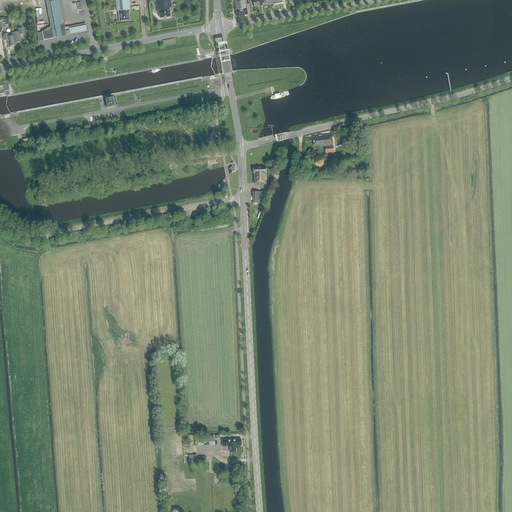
[(69,28),(65,28),(64,25),(63,25),(58,0),(50,2),(49,0),(46,1),(50,26),(42,32),(43,40),(53,38),(53,37),(57,36),(57,37),(66,36),(66,34),(70,33),(70,34),(87,31),(85,24),(69,27),(69,28)]
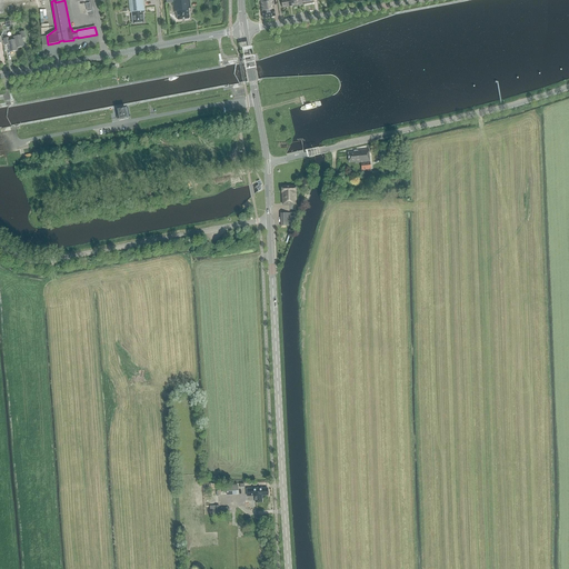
[(142,11),(145,11),(142,0),(128,0),(129,13),(131,12),(132,23),(143,22),(142,11)]
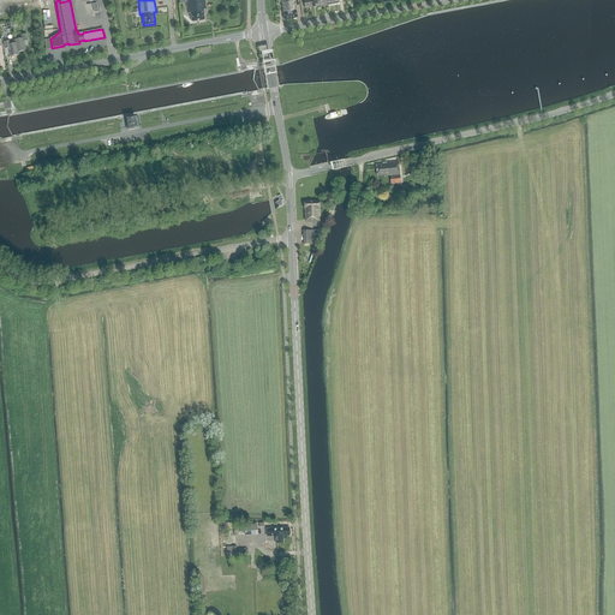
[(190,13),(191,22),(204,21),(203,10),(206,10),(203,0),(179,0),(180,4),(187,3),(189,13),(190,13)]
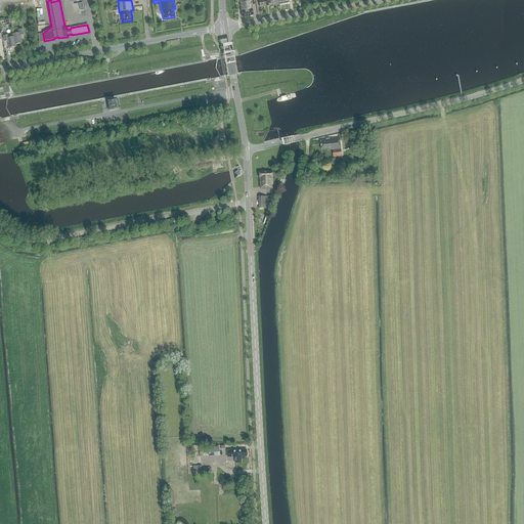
[(253,15),(250,0),(238,0),(241,9),(242,8),(242,10),(241,10),(242,16),(253,15)]
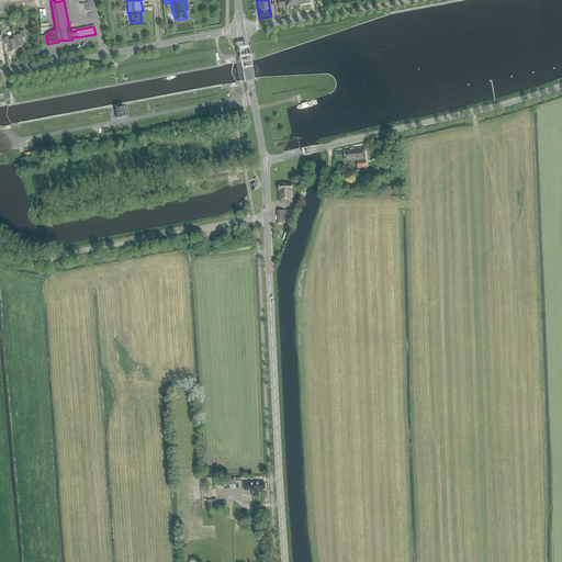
[(13,37),(14,41),(14,44),(15,43),(17,48),(23,47),(22,40),(25,38),(24,32),(19,33),(20,36),(13,37)]
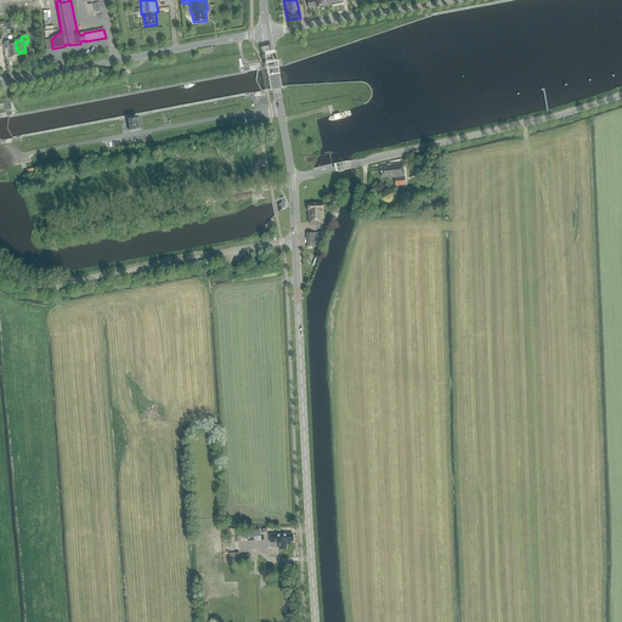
[(16,45),(10,46),(10,43),(4,43),(5,50),(9,50),(11,58),(20,56),(18,54),(17,47),(16,49),(16,45)]
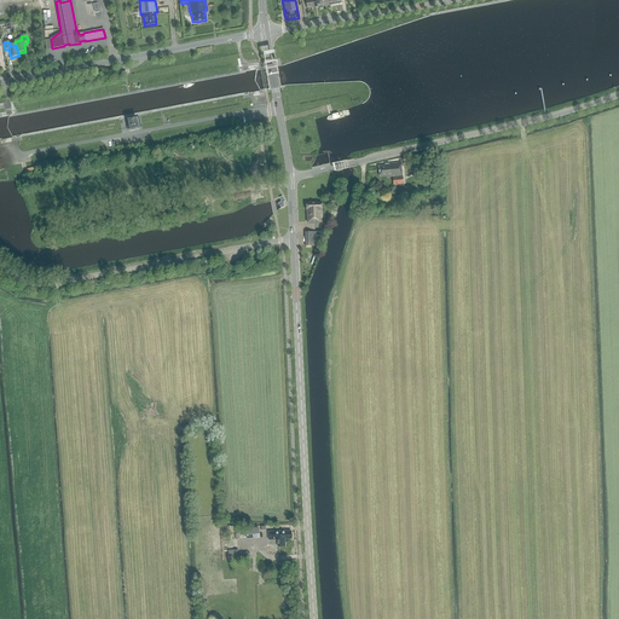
[(138,115),(128,117),(131,129),(140,128),(138,115)]
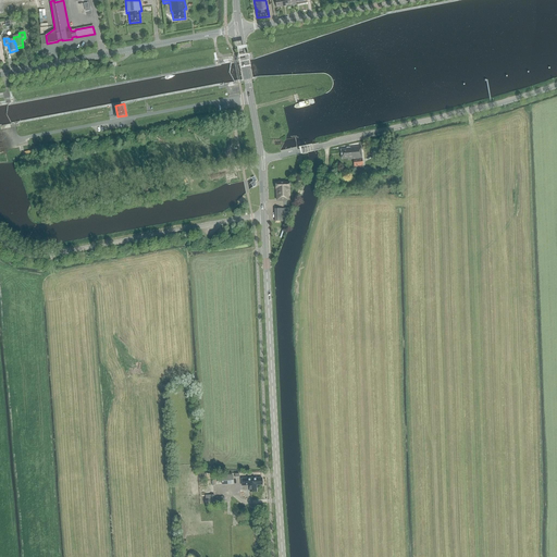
[(361,146),(349,147),(346,147),(346,149),(341,149),(342,159),(347,159),(347,160),(354,160),(354,166),(362,166),(361,146)]
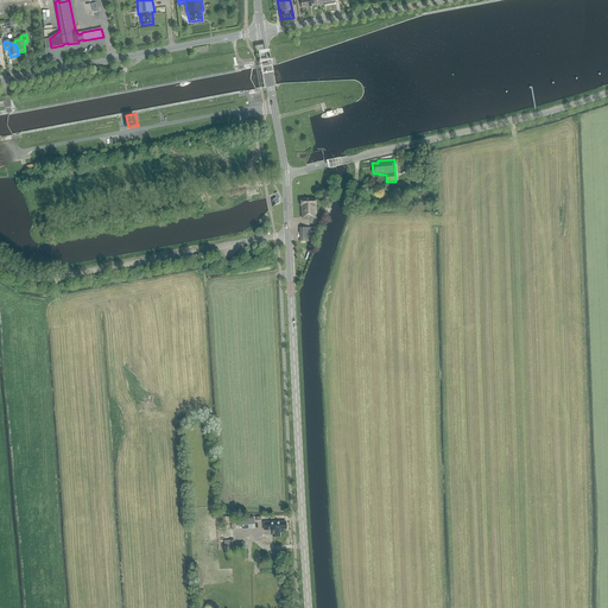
[(299,202),(301,203),(301,207),(302,219),(305,219),(305,220),(316,219),(316,198),(301,200),(299,201),(299,202)]
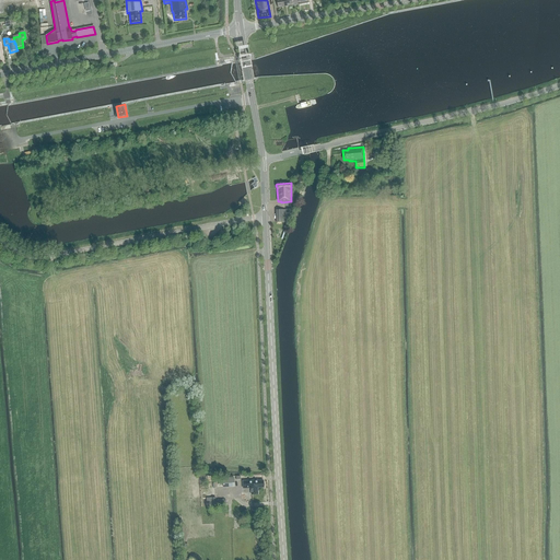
[(292,222),(292,209),(276,210),(276,222),(292,222)]
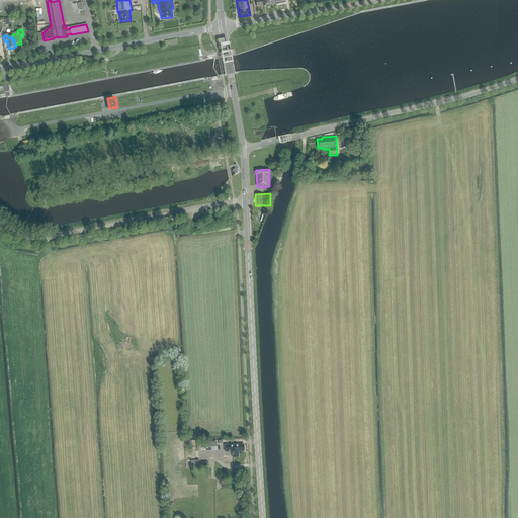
[(217,450),(217,442),(205,442),(205,449),(206,451),(217,450)]
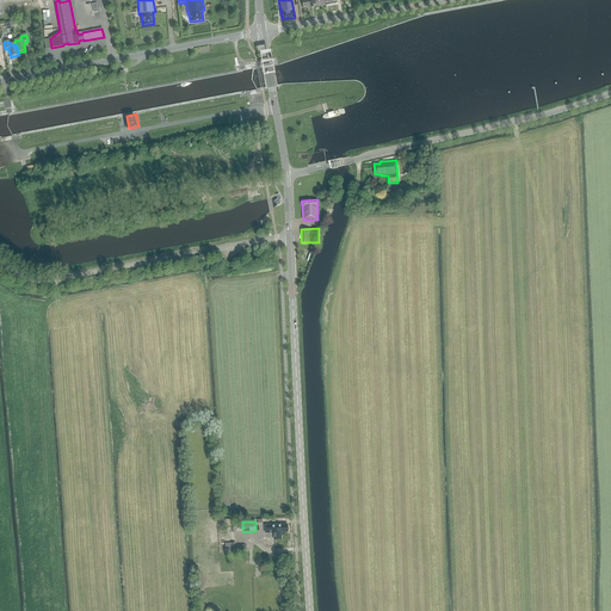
[(264,525),(265,534),(273,532),(273,539),(282,539),(281,532),(288,532),(288,531),(288,530),(288,528),(287,528),(287,524),(282,525),(282,524),(264,525)]
